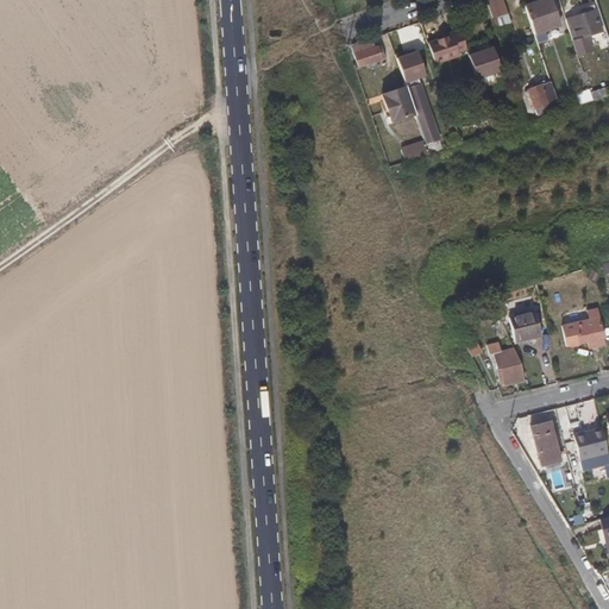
[(508,14),(502,0),(487,0),(485,0),(493,20),(508,14)]
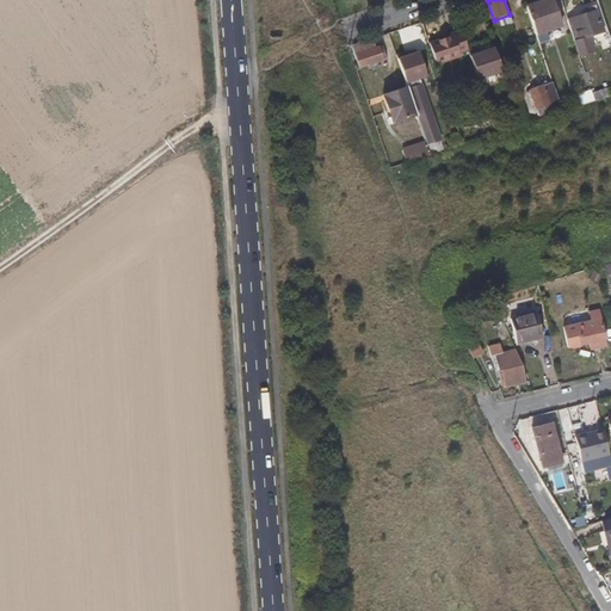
[(562,28),(551,0),(544,0),(528,6),(536,36),(562,28)]
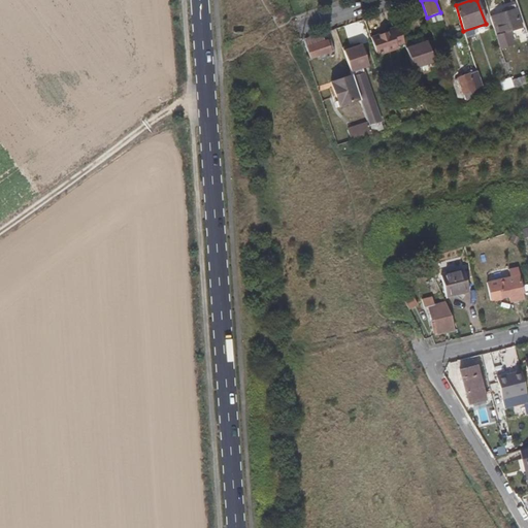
[(502,8),(504,13),(490,18),(499,45),(506,43),(505,39),(526,32),(522,22),(520,22),(516,8),(514,8),(513,5),(502,8)]
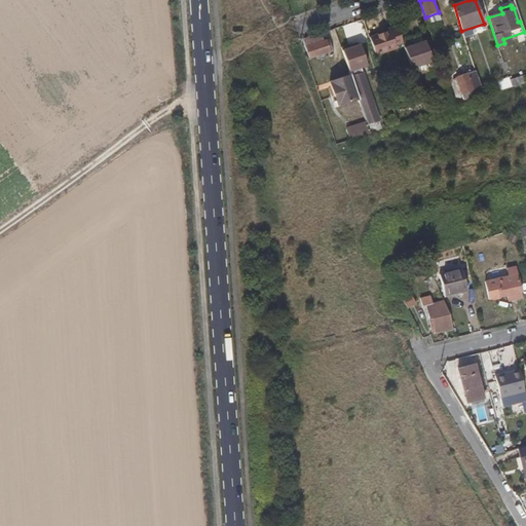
[(428,25),(441,21),(439,12),(425,17),(428,25)]
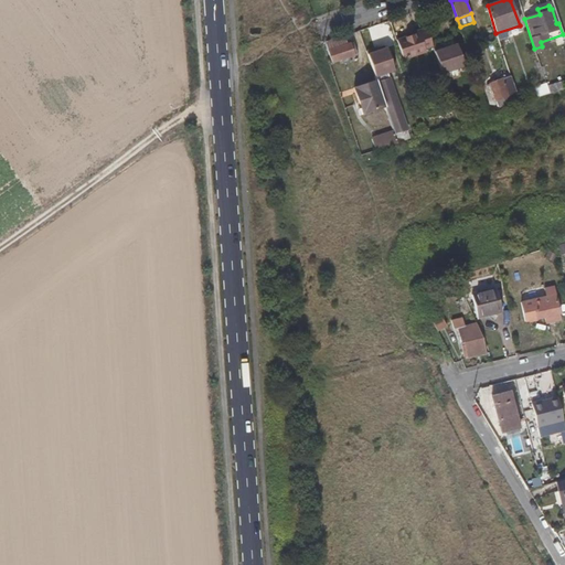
[(425,50),(432,46),(426,28),(415,31),(416,34),(412,35),(397,41),(403,60),(426,52),(425,50)]
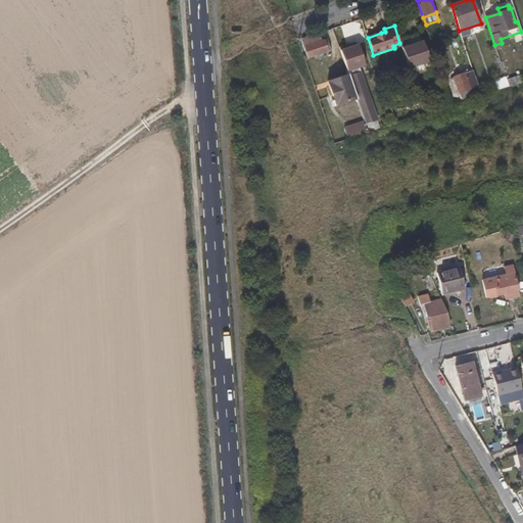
[(320,41),(319,34),(300,39),(307,59),(317,55),(324,53),(325,57),(331,55),(330,51),(328,51),(324,40),(320,41)]
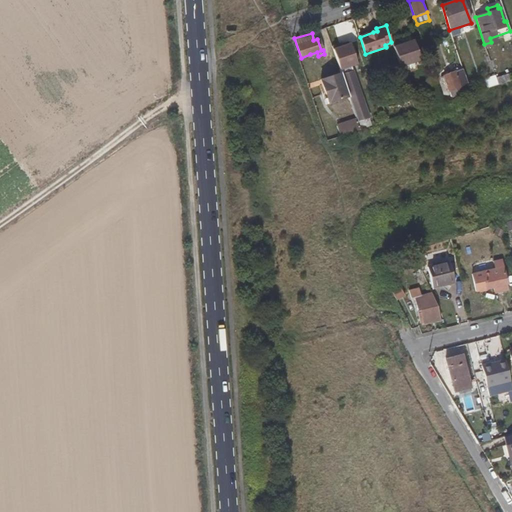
[(421,61),(414,40),(407,42),(398,45),(394,47),(400,67),(421,61)]
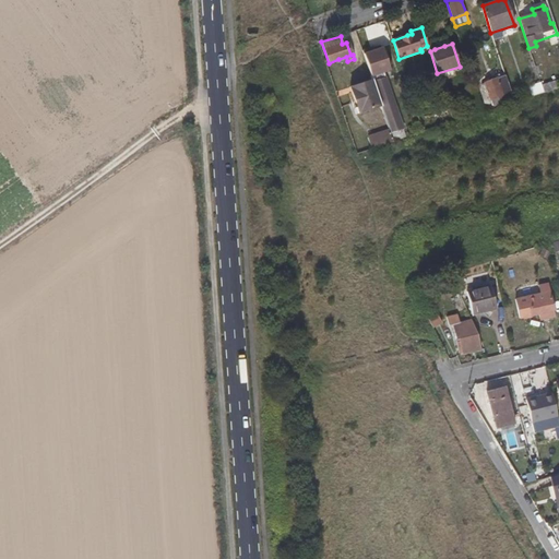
[(391,70),(383,48),(376,50),(372,51),(371,48),(363,51),(371,76),(383,72),(391,70)]
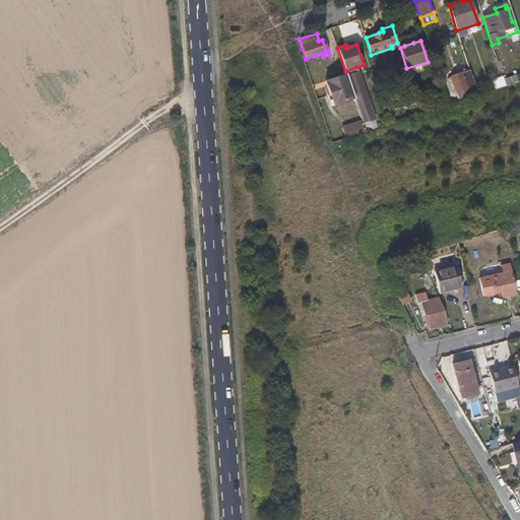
[(347,76),(359,72),(356,67),(345,71),(346,75),(347,76)]
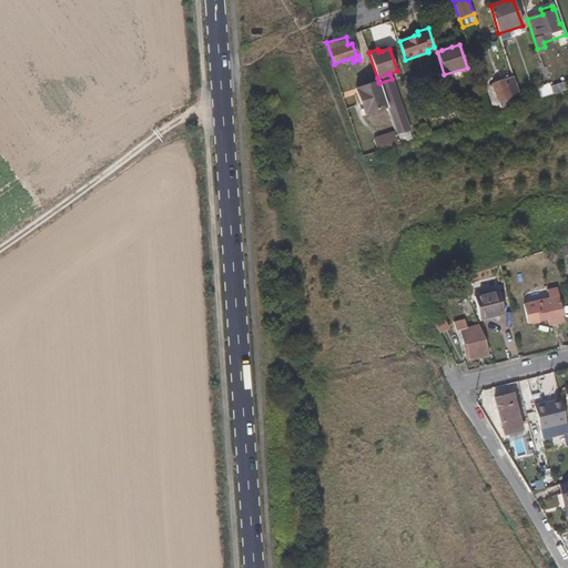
[(500,108),(510,105),(511,108),(523,104),(514,78),(488,85),(490,92),(495,91),(500,108)]
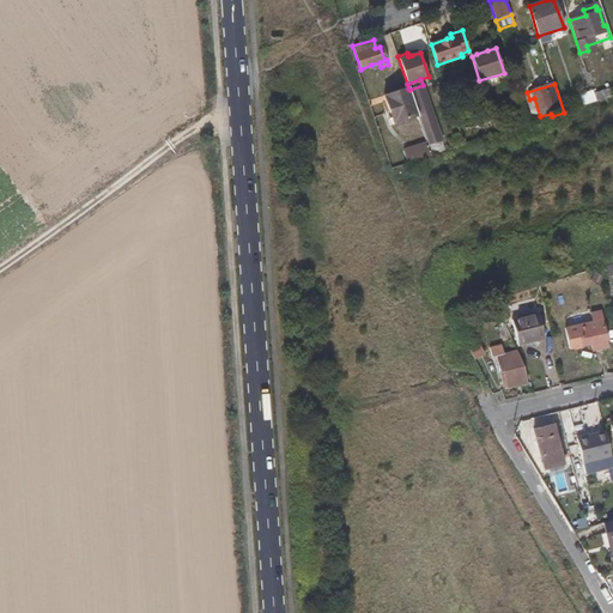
[(431,157),(445,152),(423,85),(410,90),(418,116),(428,144),(431,157)]
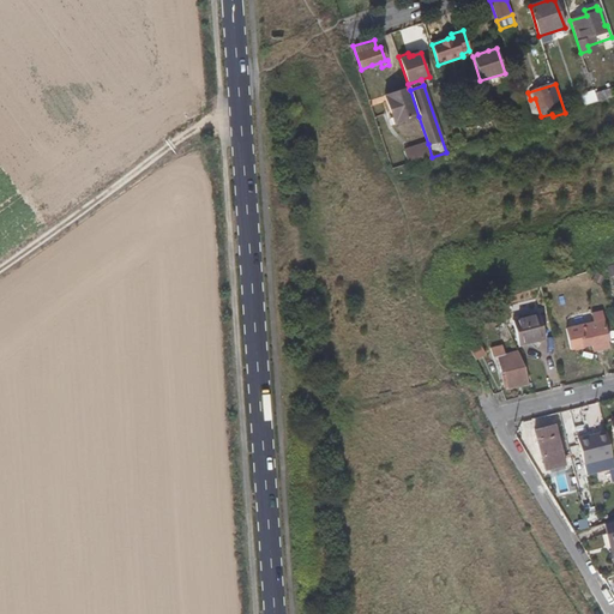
[(385,96),(395,124),(419,116),(410,90),(409,89),(385,96)]
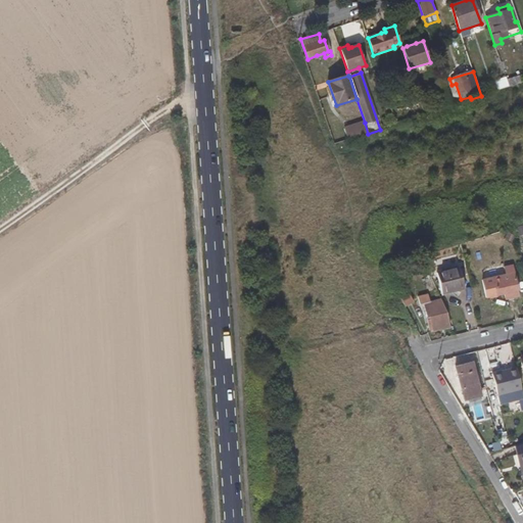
[(519,76),(506,80),(509,88),(522,84),(519,76)]
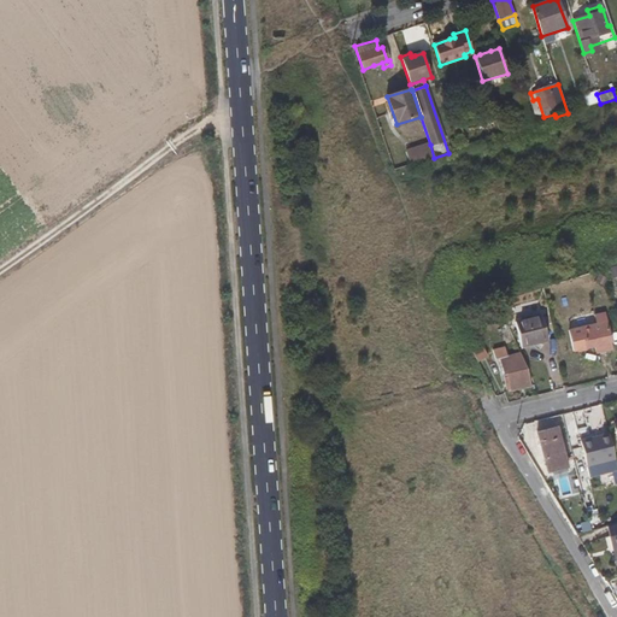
[(430,145),(410,152),(415,164),(428,160),(434,158),(430,145)]
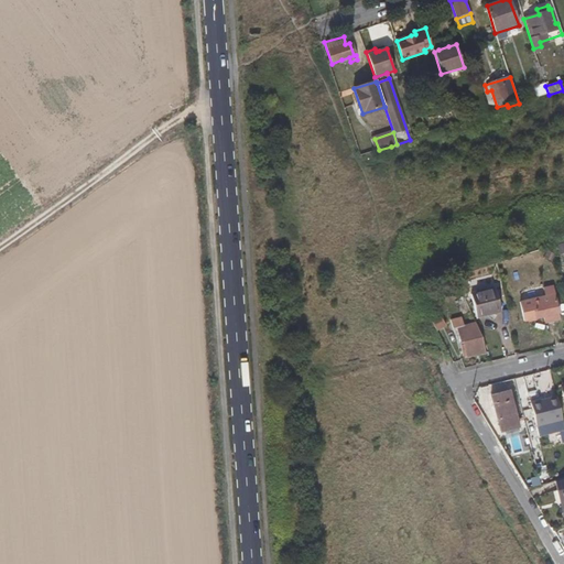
[(545,258),(552,261),(555,255),(548,251),(545,258)]
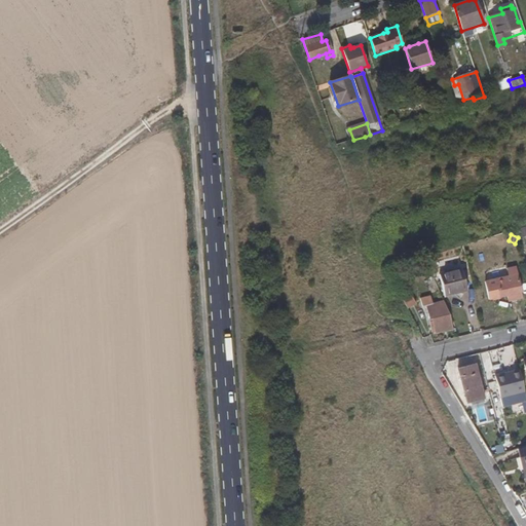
[(508,302),(522,299),(516,267),(506,269),(509,276),(485,282),(489,300),(506,297),(508,302)]
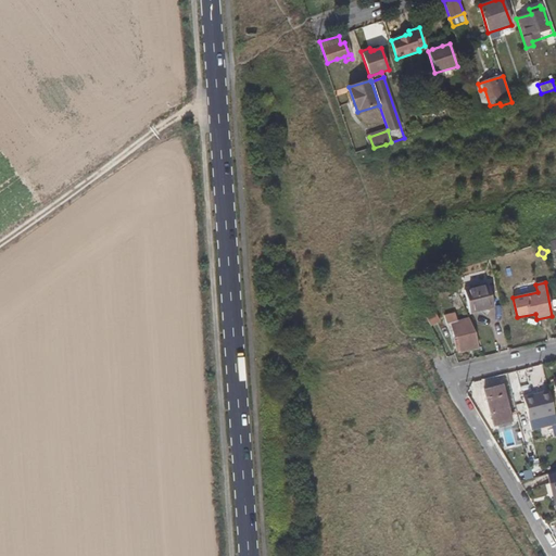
[(466,290),(471,313),(493,308),(487,285),(466,290)]
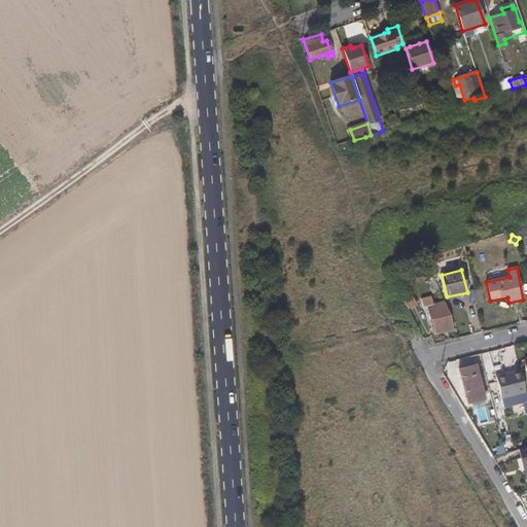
[(411,290),(400,295),(408,309),(418,304),(411,290)]
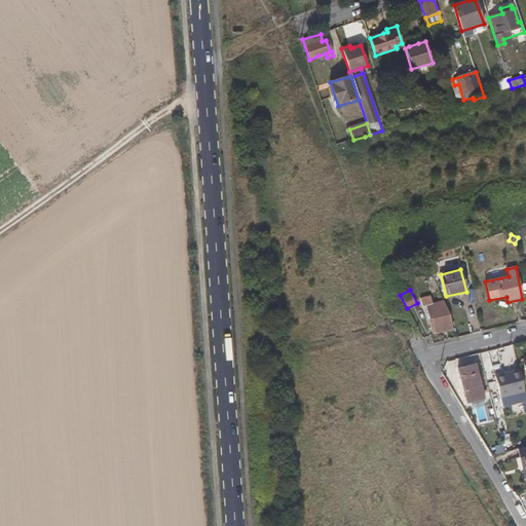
[(436,333),(453,329),(452,323),(450,316),(444,303),(433,306),(430,300),(420,302),(422,308),(426,307),(429,321),(431,321),(431,323),(430,323),(431,329),(435,329),(436,333)]
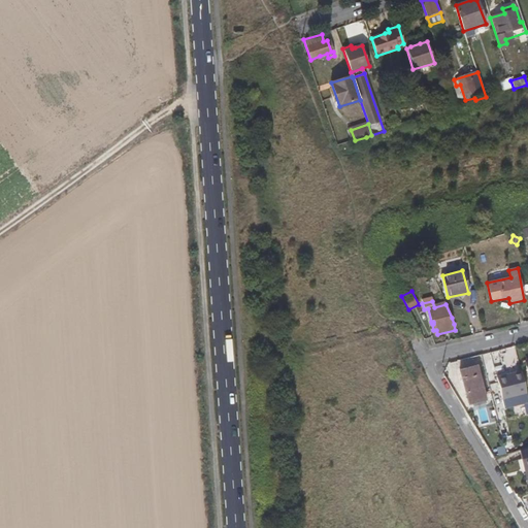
[(468,405),(485,401),(476,366),(460,370),(468,405)]
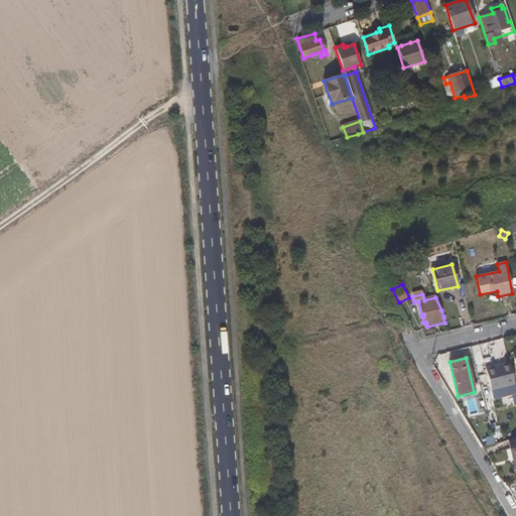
[(490,392),(514,386),(510,365),(485,371),(490,392)]
